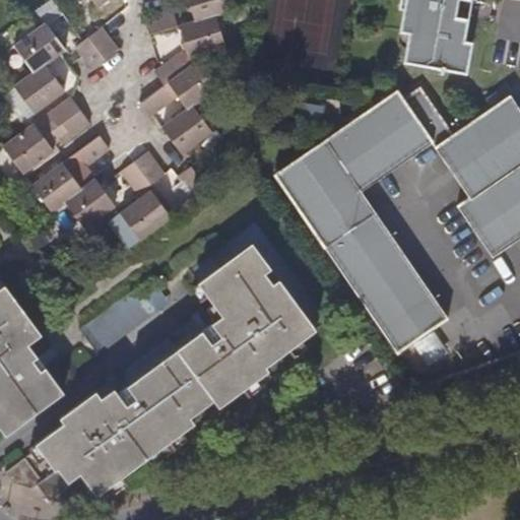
[(228,0),(186,0),(193,22),(217,15),(232,11),(228,0)]
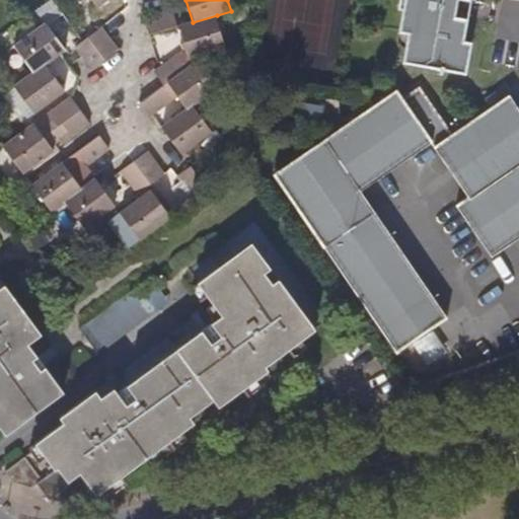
[(409,33),(403,61),(466,72),(471,43),(463,41),(467,19),(456,17),(459,0),(469,0),(470,0),(400,0),(399,9),(403,11),(400,31),(409,33)]
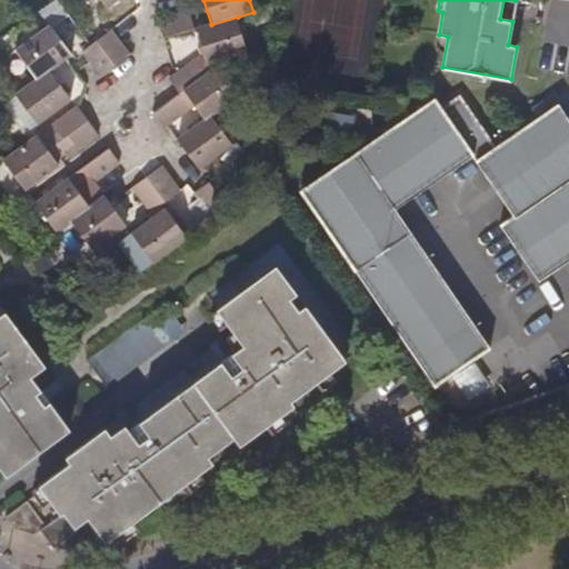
[(165,39),(167,38),(195,29),(189,13),(160,21),(165,39)]
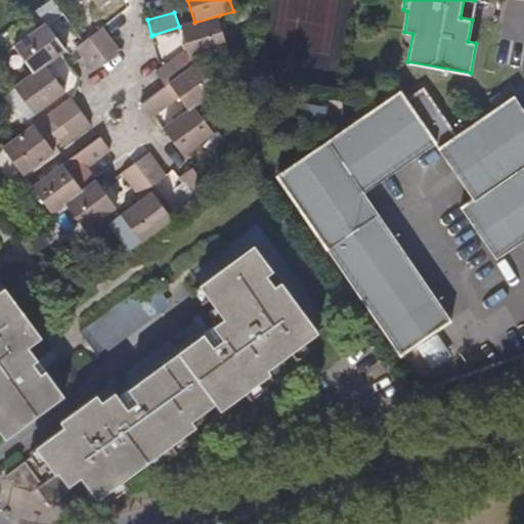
[(219,15),(194,23),(181,27),(190,57),(195,57),(228,47),(219,15)]
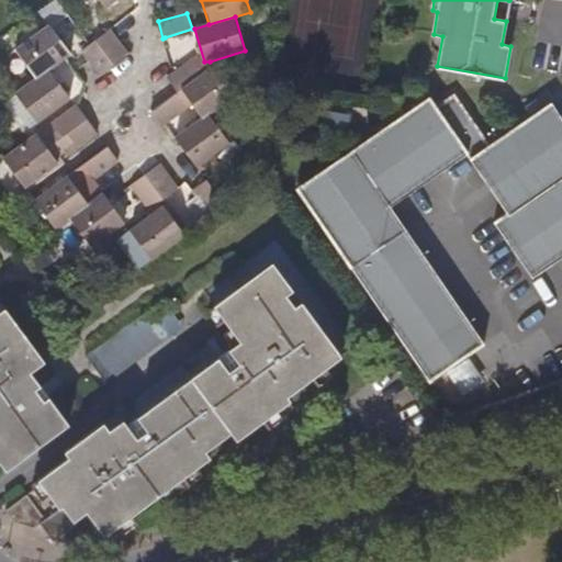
[(38,78),(51,70),(66,59),(71,54),(49,25),(17,48),(38,78)]
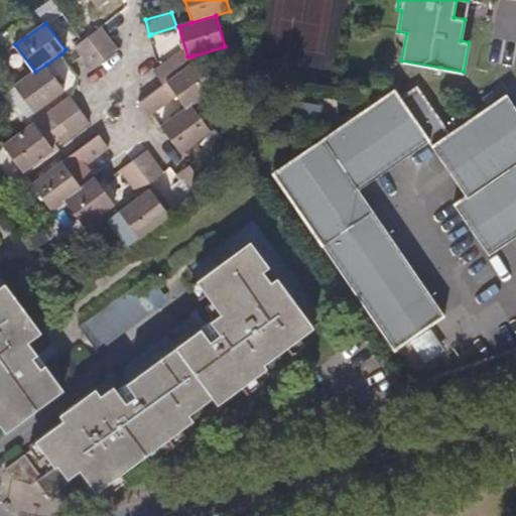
[(90,39),(106,61),(120,51),(104,28),(102,27),(83,41),(85,43),(90,39)]
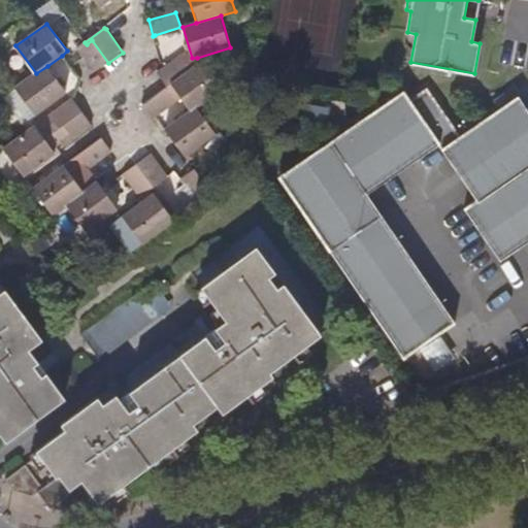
[(96,72),(108,63),(92,40),(87,44),(85,42),(77,47),(85,58),(96,72)]
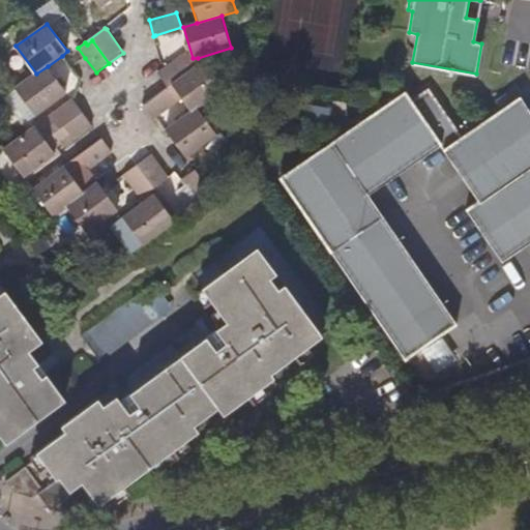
[(158,74),(168,88),(172,85),(193,69),(182,56),(166,67),(158,74)]
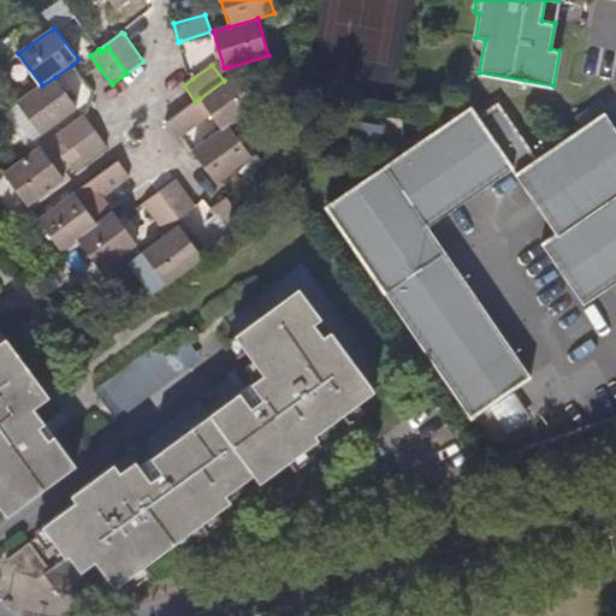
[(232,75),(224,81),(200,99),(223,130),(231,125),(259,105),(236,73),(232,75)]
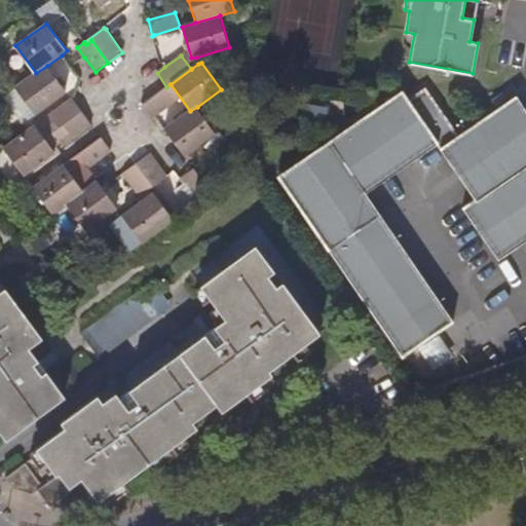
[(36,73),(15,88),(36,115),(67,92),(47,66),(36,73)]
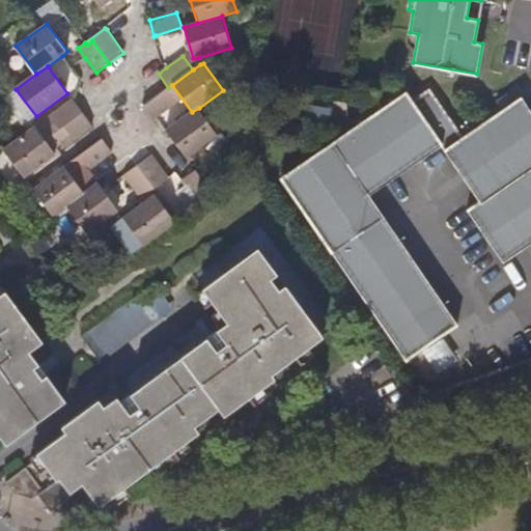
[(367,195),(440,144),(457,132),(426,87),(410,99),(403,90),(278,176),(403,359),(407,357),(454,323),(367,195)]
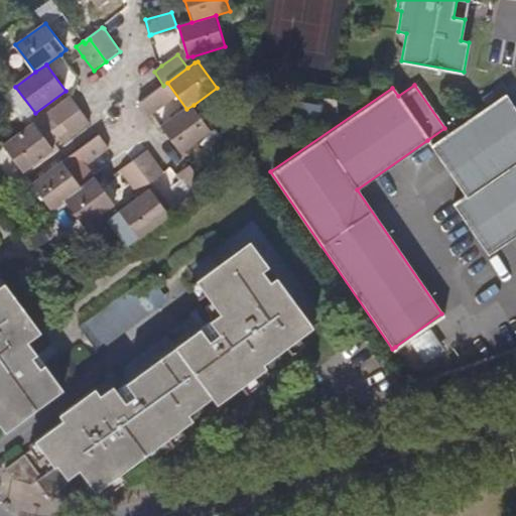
[(148,118),(152,115),(171,101),(162,87),(138,105),(148,118)]
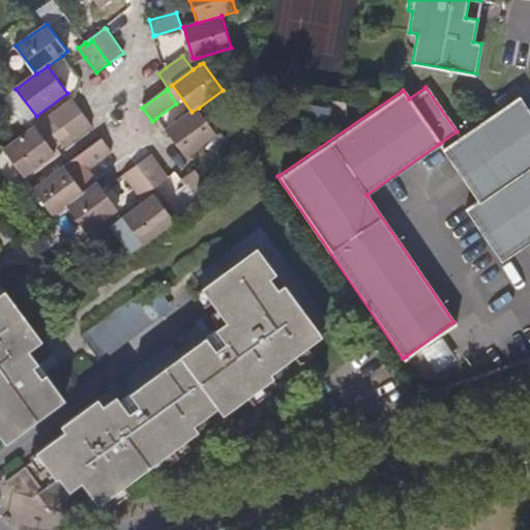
[(529,112),(520,96),(442,148),(475,200),(463,209),(500,263),(529,241),(529,112)]
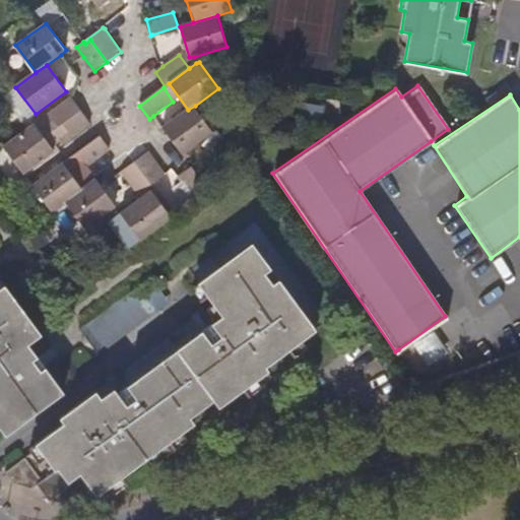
[(81,112),(71,98),(49,115),(58,127),(81,112)]
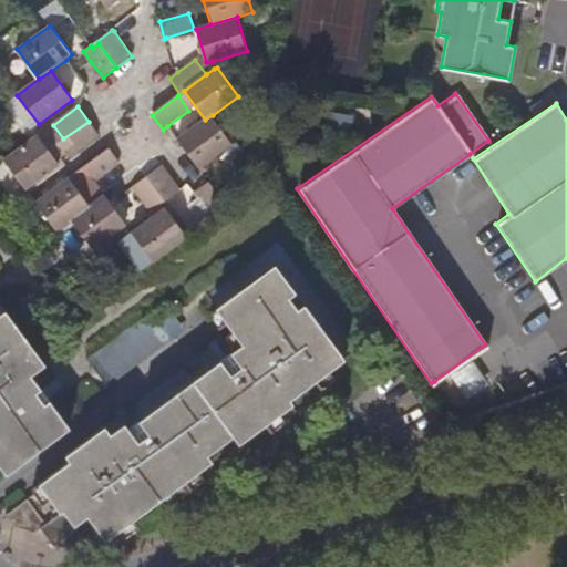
[(326,110),(322,127),(346,131),(349,113),(326,110)]
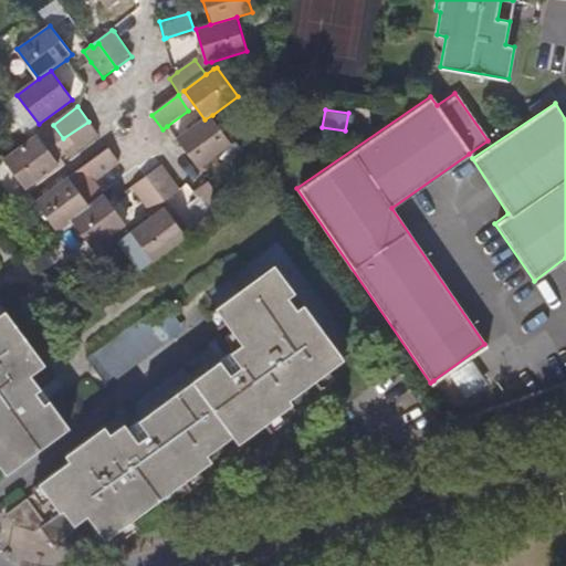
[(212,115),(205,119),(176,139),(198,169),(232,145),(212,115)]
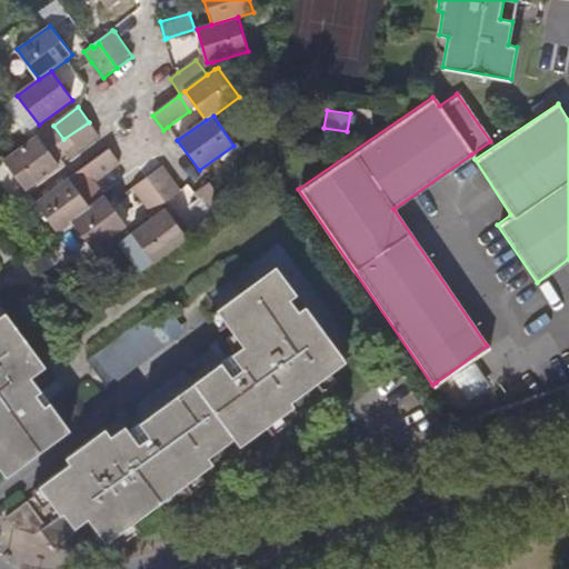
[(38,137),(5,160),(26,190),(60,166),(38,137)]
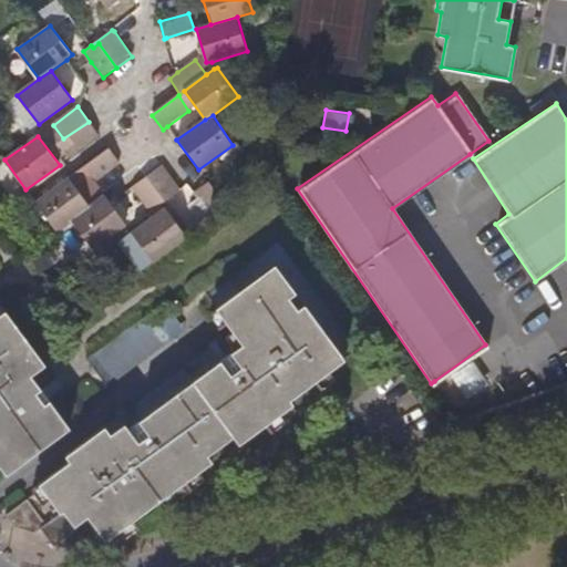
[(70,178),(35,203),(58,232),(73,220),(90,207),(104,196),(94,182),(84,167),(70,178)]
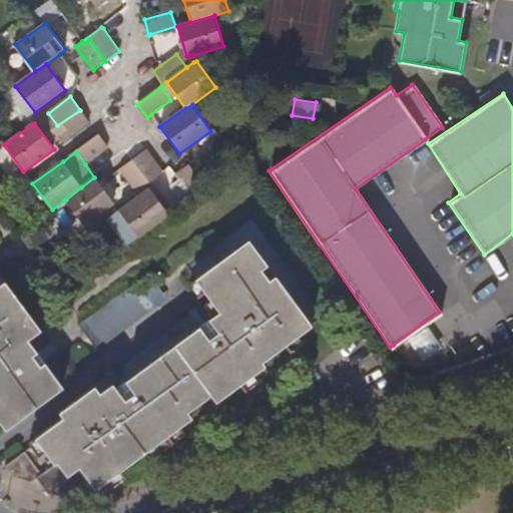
[(147,151),(133,161),(149,182),(163,172),(147,151)]
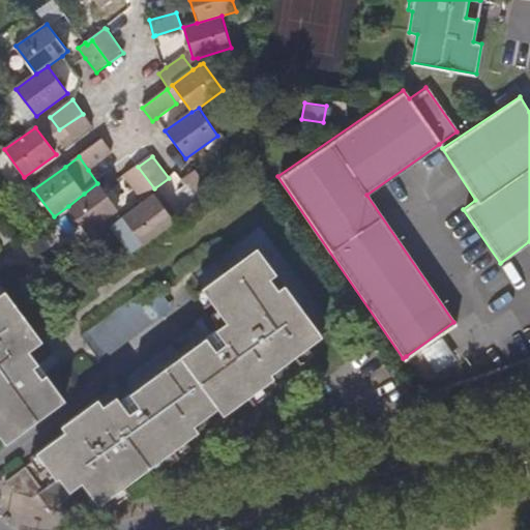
[(153,189),(154,188),(138,167),(123,177),(140,200),(149,193),(153,189)]
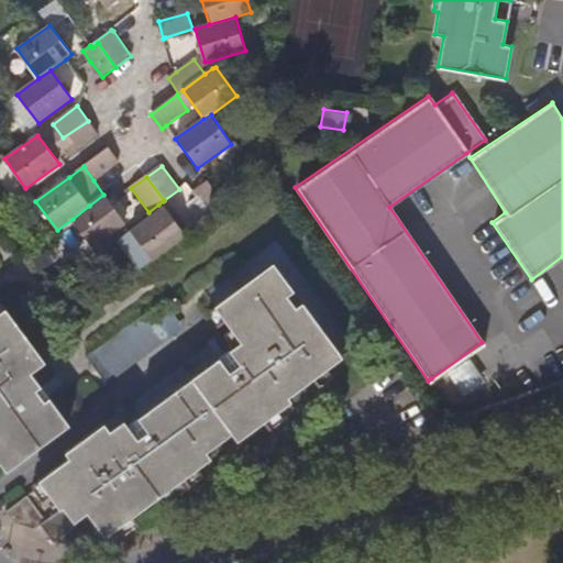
[(208,183),(194,192),(211,218),(227,207),(208,183)]
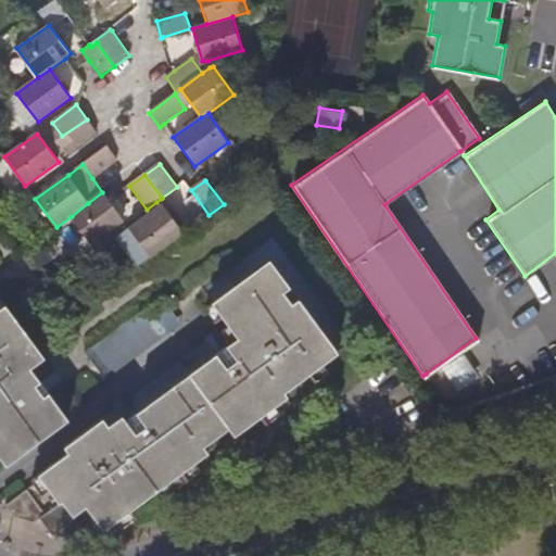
[(109,200),(102,192),(88,203),(72,216),(93,244),(125,222),(109,200)]
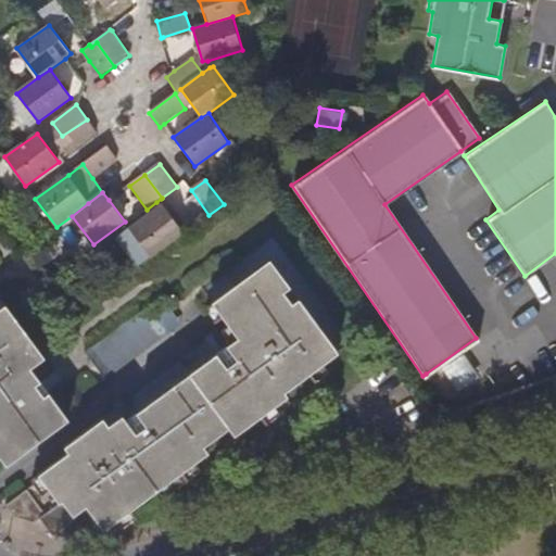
[(161,199),(156,202),(160,206),(130,228),(151,258),(185,234),(161,199)]
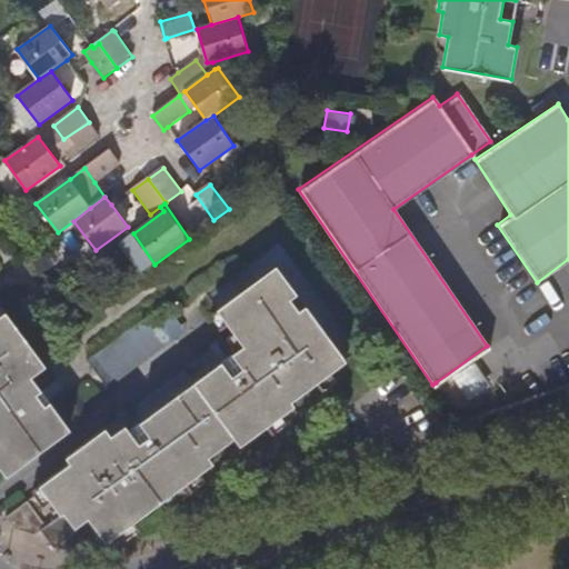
[(66,516),(73,527),(89,520),(105,541),(113,539),(215,462),(210,455),(233,439),(240,448),(296,405),(292,400),(347,359),(306,306),(300,310),(292,298),(298,295),(276,266),(218,309),(235,332),(221,342),(218,338),(209,345),(212,349),(128,410),(125,406),(117,413),(119,417),(36,479),(63,518),(66,516)]
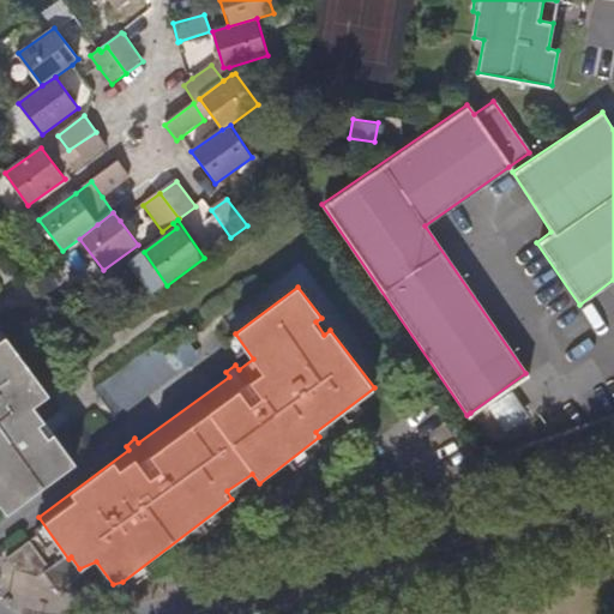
[(178,327),(96,387),(119,419),(200,359),(181,331),(178,327)]
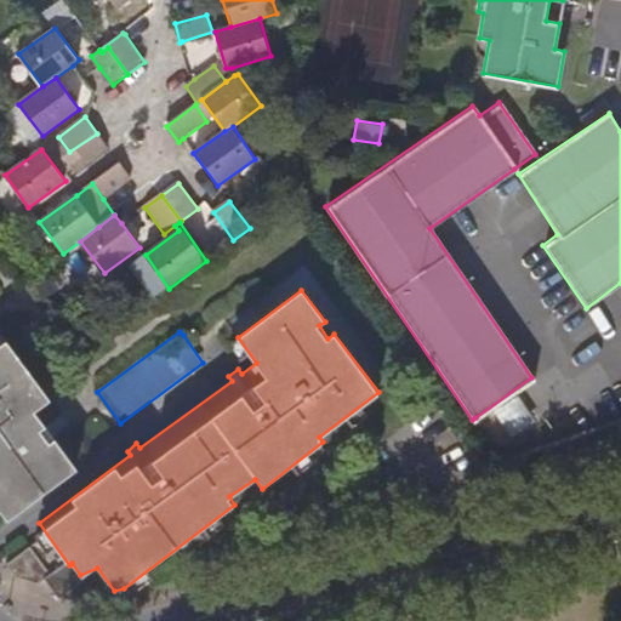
[(0,506),(9,518),(78,466),(36,411),(51,399),(6,339),(0,342),(0,506)]
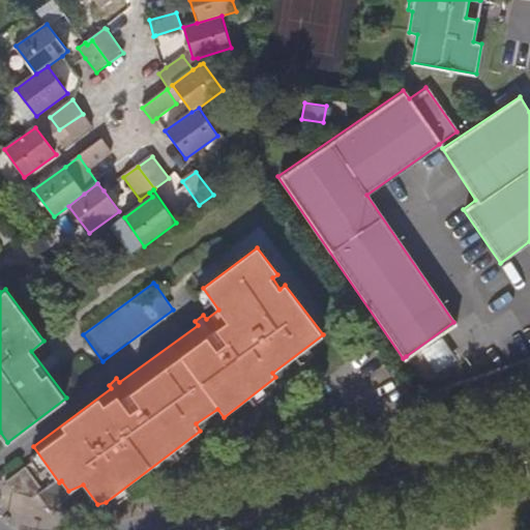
[(13,493),(32,499),(43,490),(27,467),(6,482),(13,493)]
